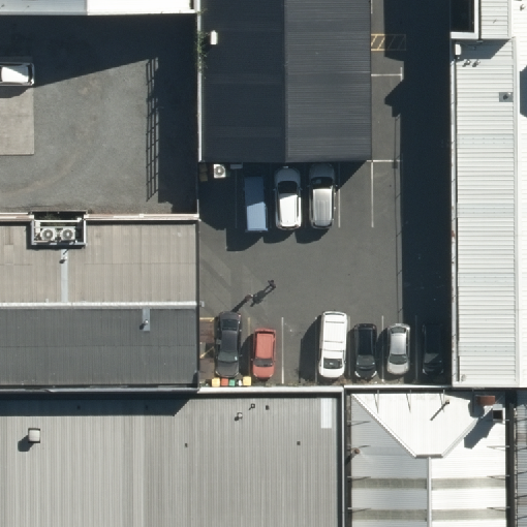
[(0,18),(199,16),(198,0),(0,0),(0,18)]
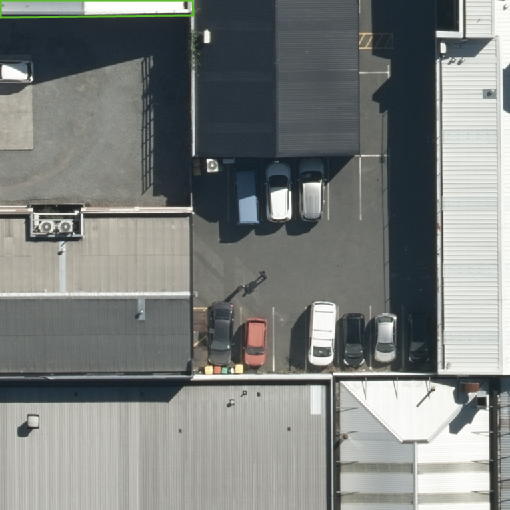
[(358,0),(192,0),(193,15),(190,154),(359,153),(358,0)]
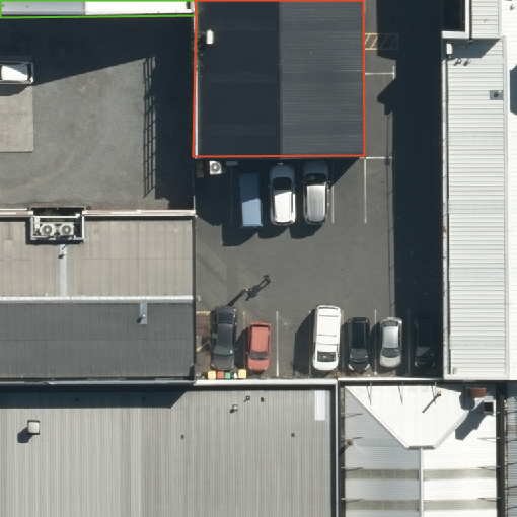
[(516,0),(441,0),(443,378),(493,378),(516,377),(516,0)]
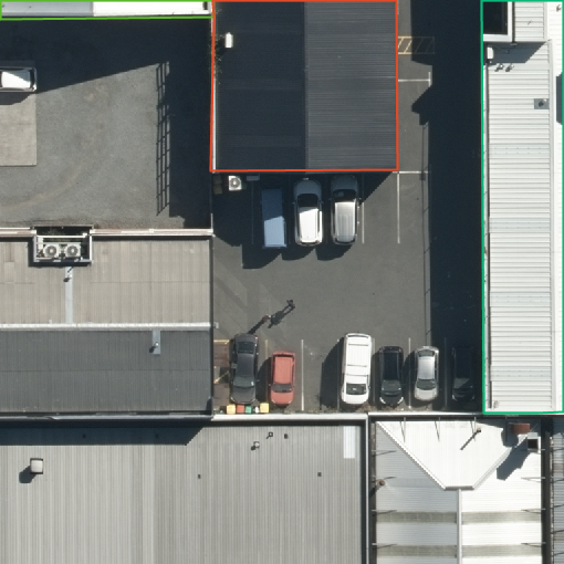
[(216,228),(0,229),(0,418),(217,418),(216,228)]
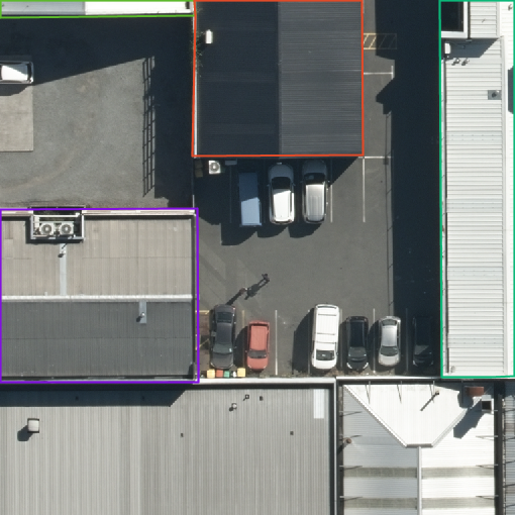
[(492,514),(491,377),(441,377),(334,383),(334,514),(492,514)]
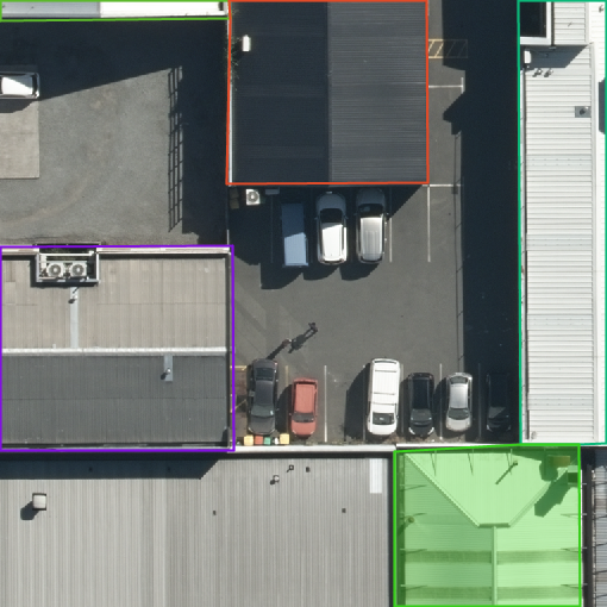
[(606,606),(606,448),(592,449),(592,606),(606,606)]
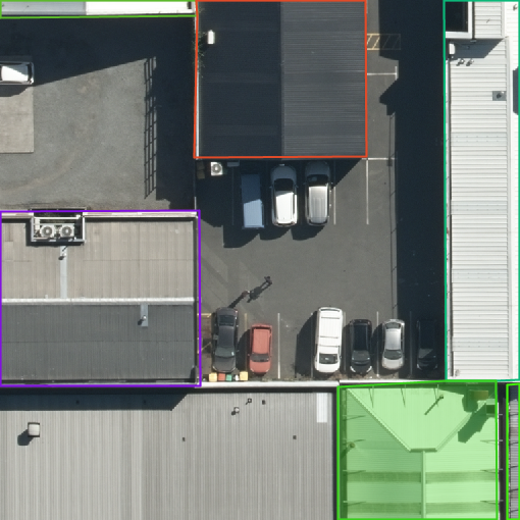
[(338,519),(338,386),(0,387),(0,519),(338,519)]
